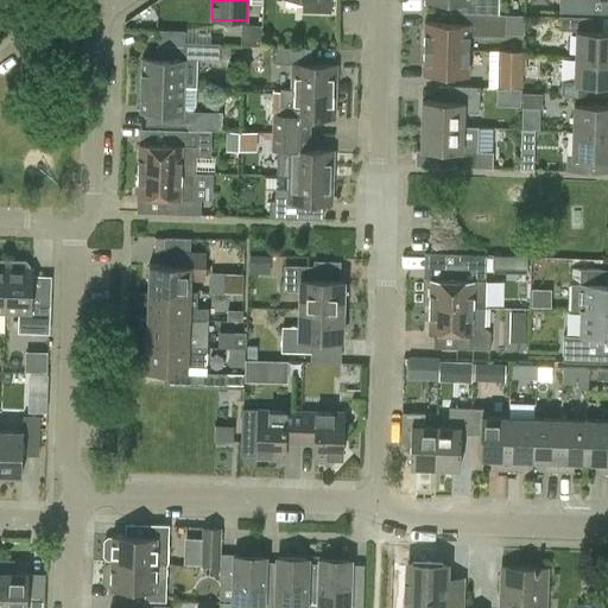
[(331,13),(330,0),(301,0),(302,12),(331,13)]
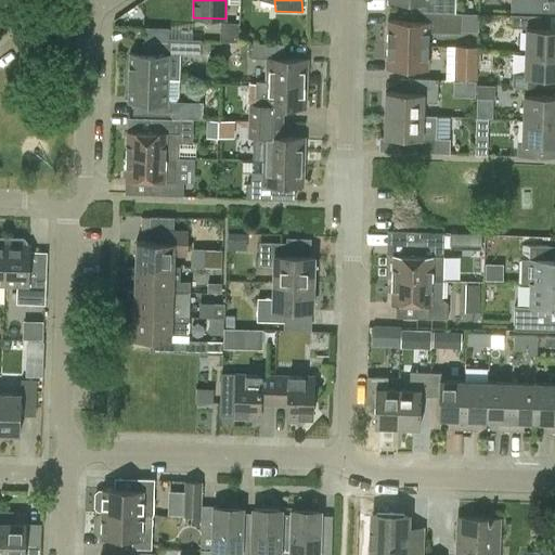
[(388,0),(388,1),(412,2),(412,11),(454,12),(454,0),(388,0)]
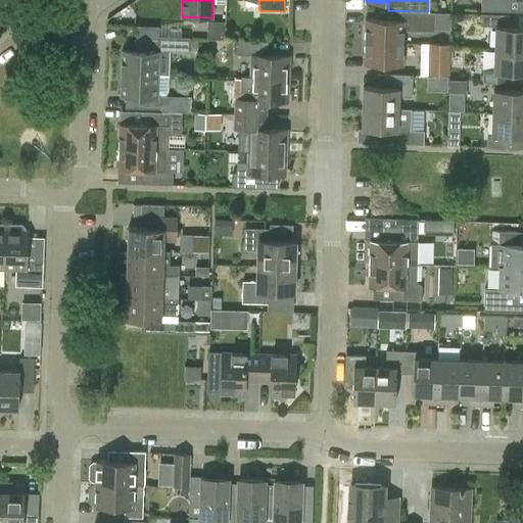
[(481,0),(481,10),(511,11),(511,0),(481,0)]
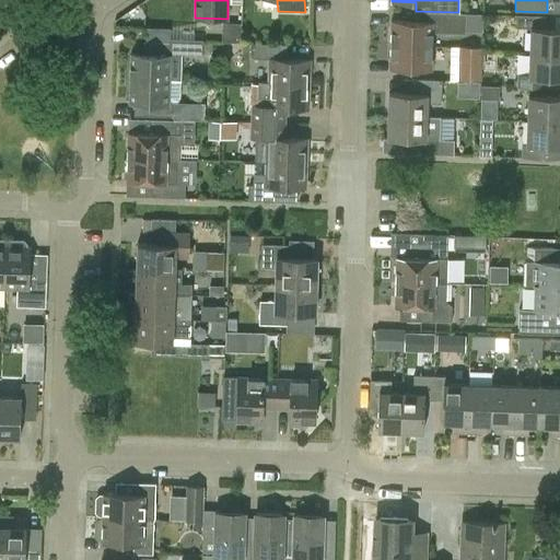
[(392,21),(391,45),(431,46),(432,32),(465,33),(466,13),(458,12),(416,11),(415,22),(392,21)]
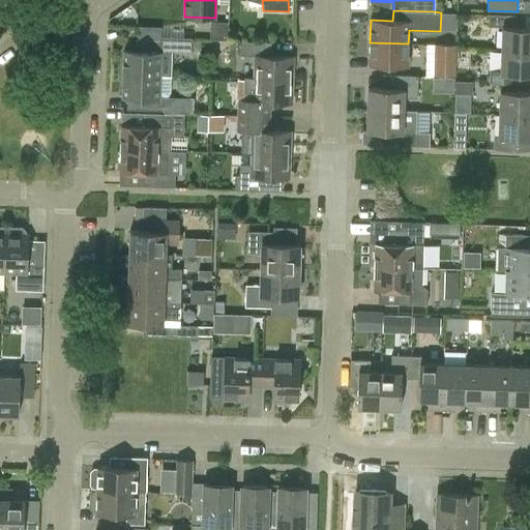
[(501,50),(529,51),(529,27),(516,27),(517,16),(502,15),(502,27),(501,50)]
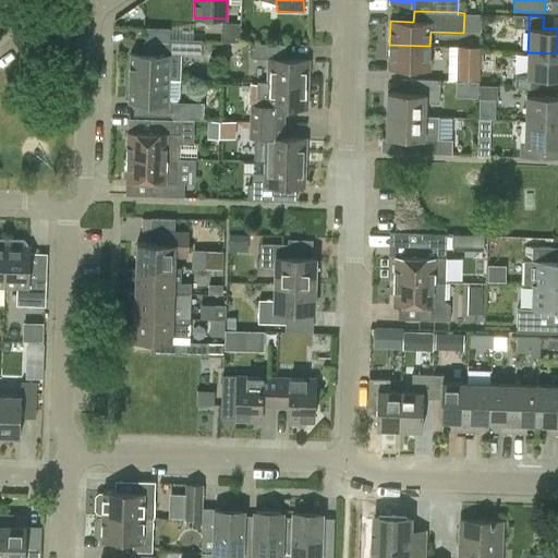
[(240,43),(240,24),(221,23),(221,41),(240,43)]
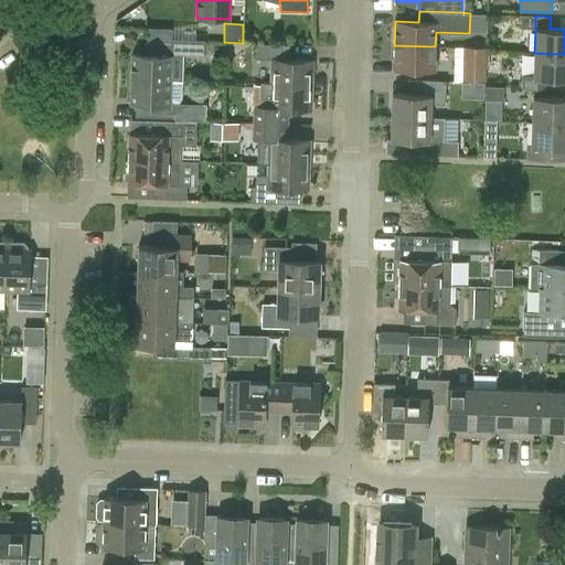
[(131,55),(131,80),(171,81),(171,57),(177,57),(178,44),(170,43),(171,30),(149,29),(148,43),(145,43),(145,55),(131,55)]
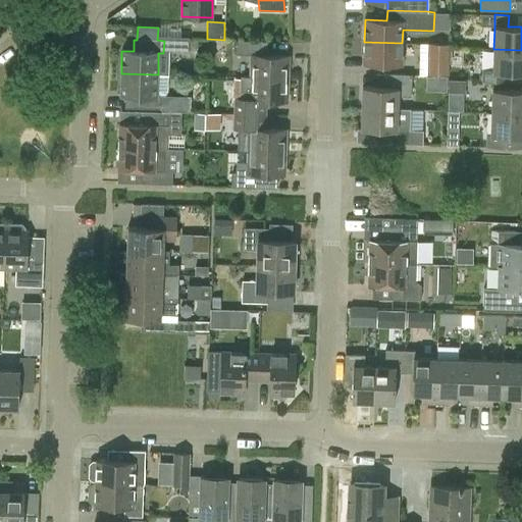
[(250,77),(288,79),(289,56),(261,55),(261,41),(237,41),(237,55),(251,55),(250,77)]
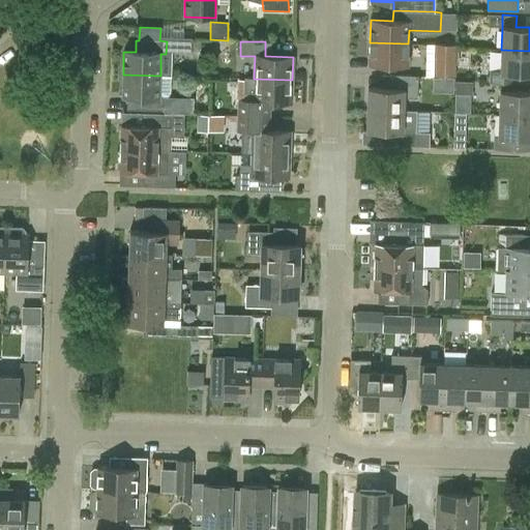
[(408,66),(408,43),(370,42),(369,65),(408,66)]
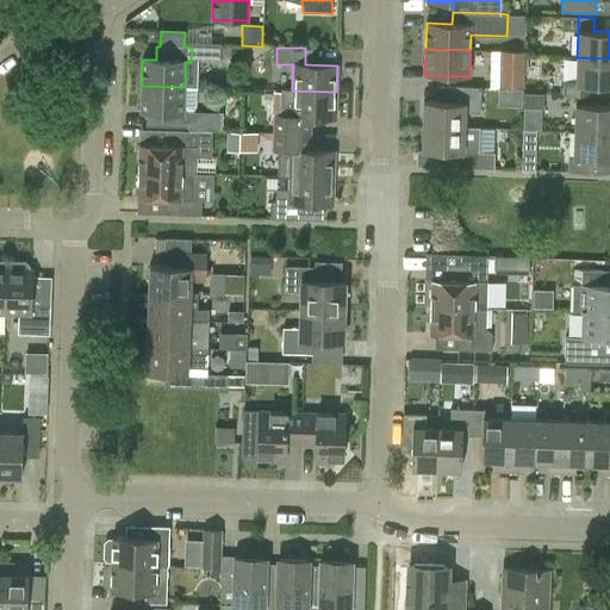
[(499,87),(524,87),(526,50),(500,50),(499,87)]
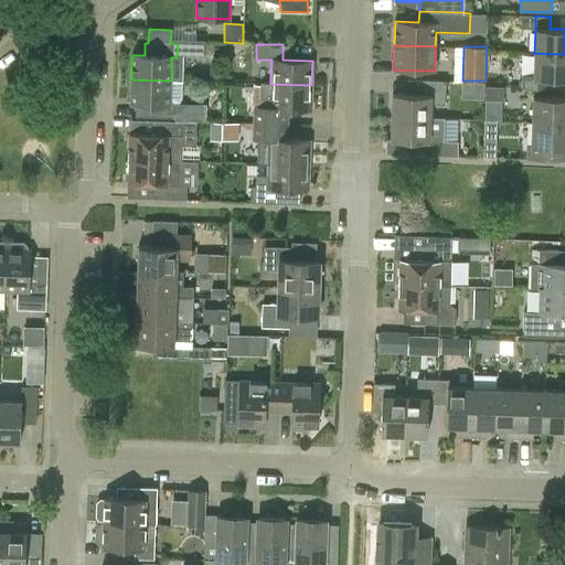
[(564,54),(534,53),(534,74),(522,74),(521,87),(550,88),(550,80),(564,80),(564,54)]
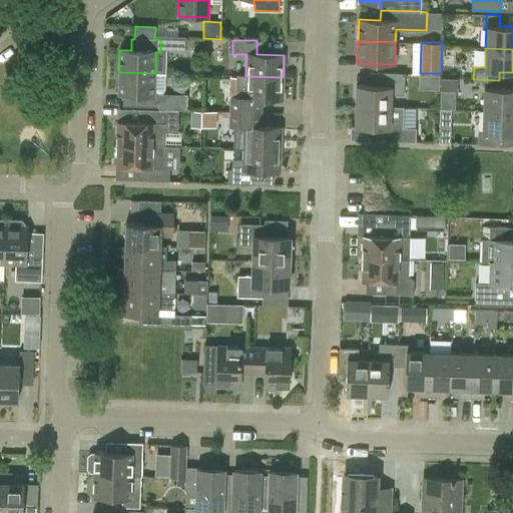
[(159,94),(154,94),(155,73),(119,72),(118,94),(129,94),(129,106),(159,107),(159,94)]
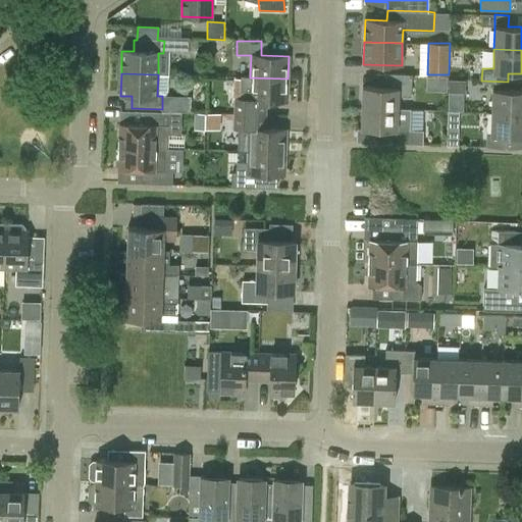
[(397,109),(398,95),(411,95),(411,73),(382,73),(382,88),(362,87),(362,108),(397,109)]
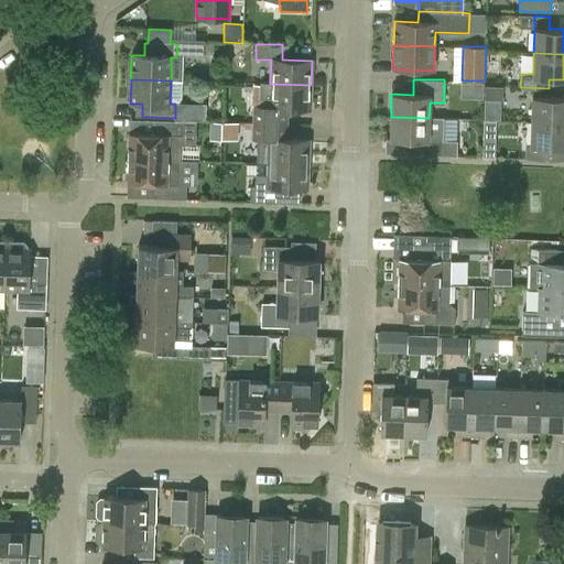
[(253,107),(253,123),(280,123),(289,125),(289,109),(311,109),(311,85),(270,84),(260,84),(259,108),(253,107)]
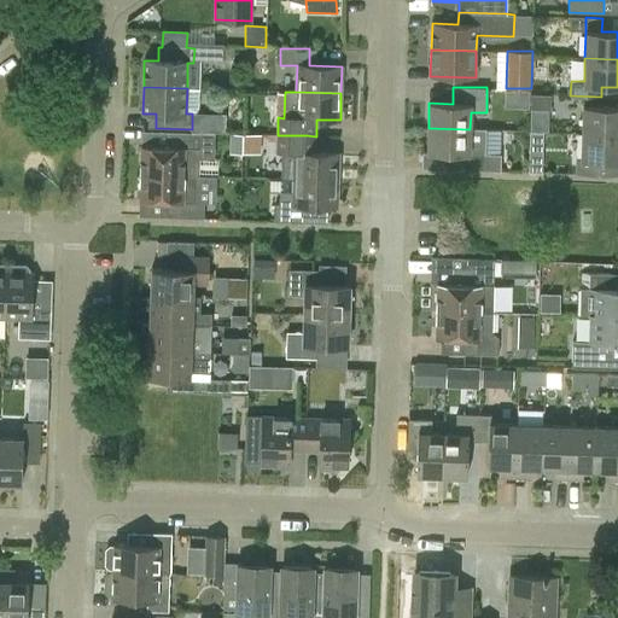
[(551,94),(531,94),(531,109),(551,109),(551,94)]
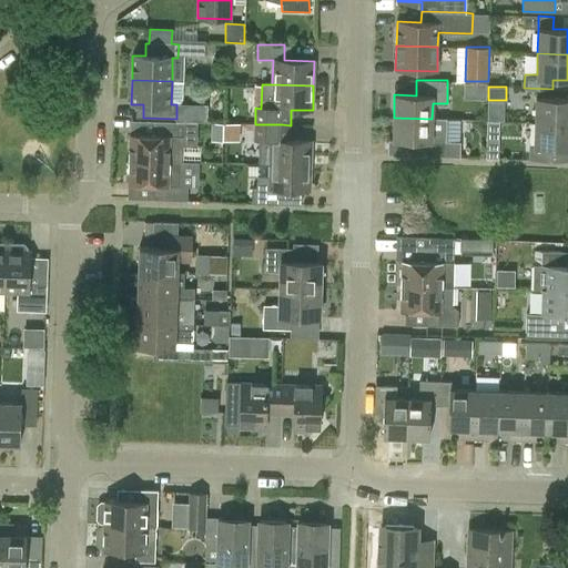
[(567,98),(536,97),(535,122),(567,123),(567,98)]
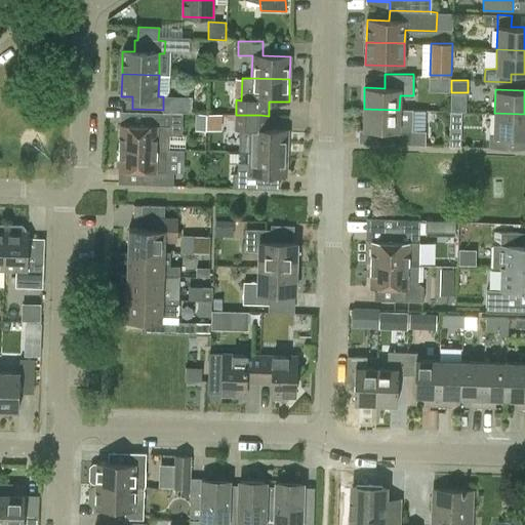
[(193,97),(163,96),(163,110),(163,112),(192,113),(193,97)]
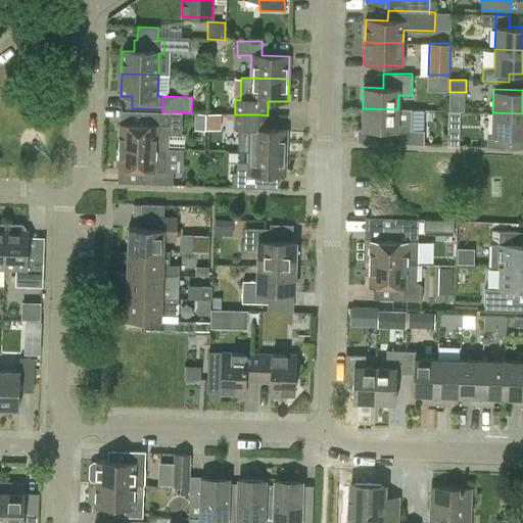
[(382,131),(382,142),(410,143),(411,109),(397,109),(363,108),(362,130),(382,131)]
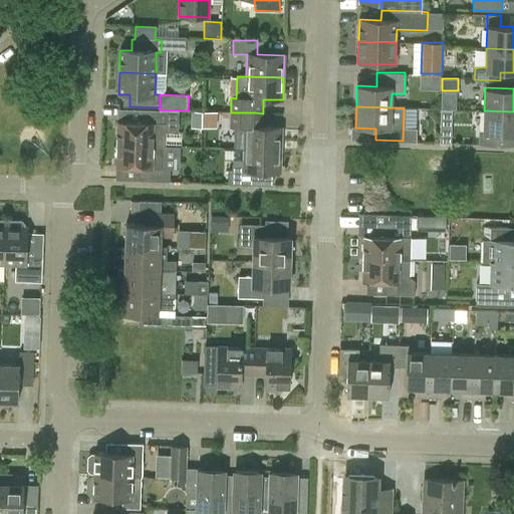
[(117,121),(116,145),(165,146),(166,131),(178,132),(179,119),(166,118),(167,110),(142,110),(141,122),(117,121)]
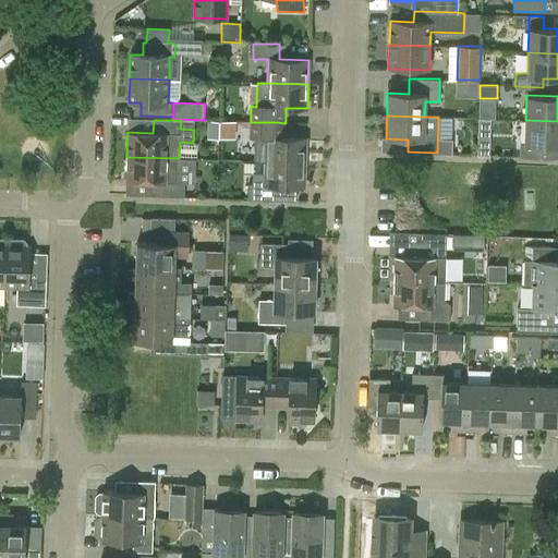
[(557,121),(525,120),(524,145),(520,145),(520,156),(557,156),(557,121)]
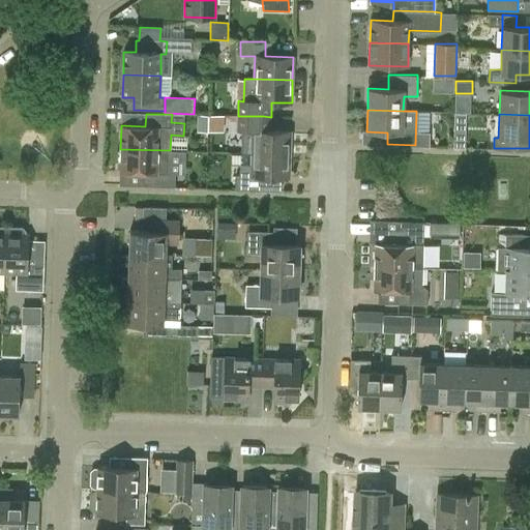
[(222,115),(208,117),(210,130),(224,128),(222,115)]
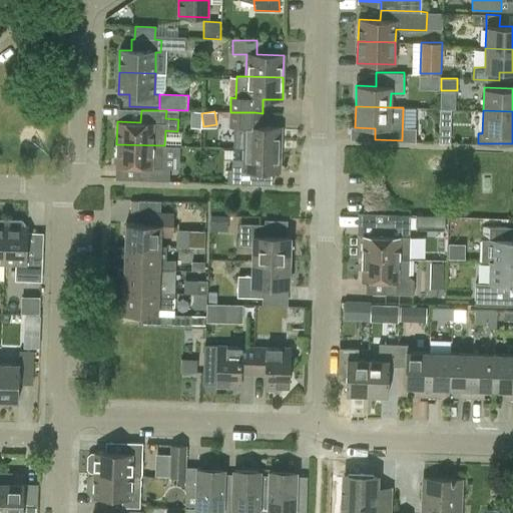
[(254,112),(230,112),(229,126),(234,126),(233,148),(243,148),(281,149),(282,127),(262,126),(263,113),(254,112)]
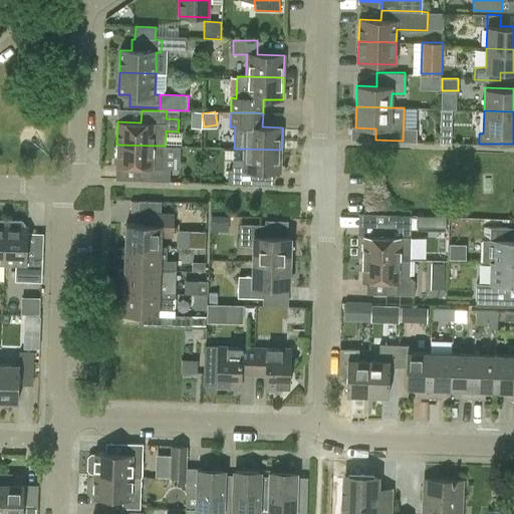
[(165,146),(116,145),(115,167),(140,168),(140,181),(164,181),(165,146)]
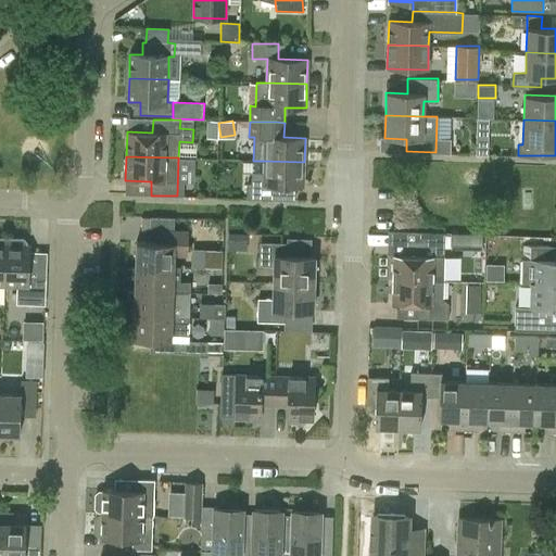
[(303,186),(304,162),(264,161),(263,173),(252,173),(252,184),(248,184),(248,200),(274,200),(274,185),(303,186)]
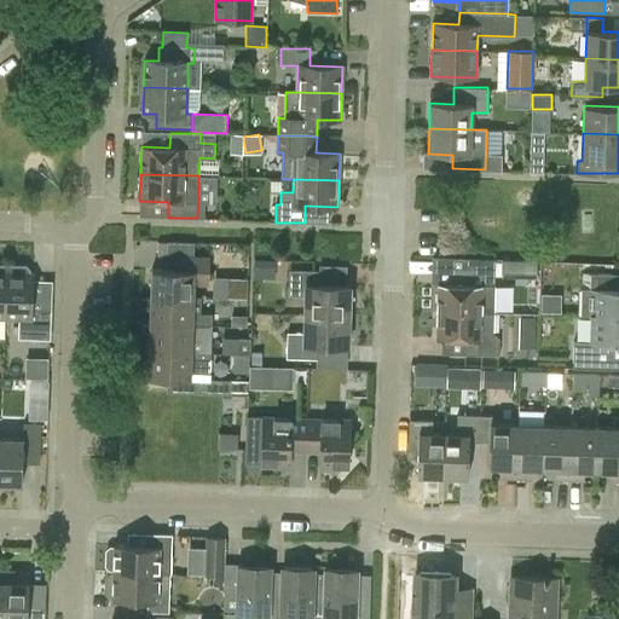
[(167,255),(179,255),(194,255),(194,241),(168,241),(167,255)]
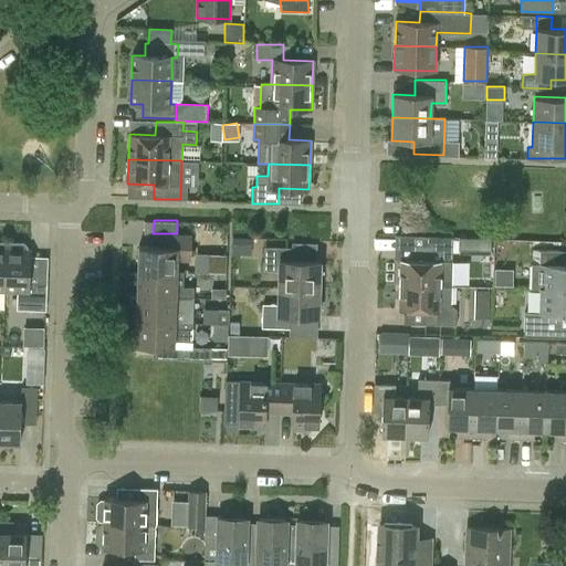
[(139,247),(138,271),(177,273),(177,260),(190,260),(191,234),(177,233),(164,233),(164,247),(139,247)]
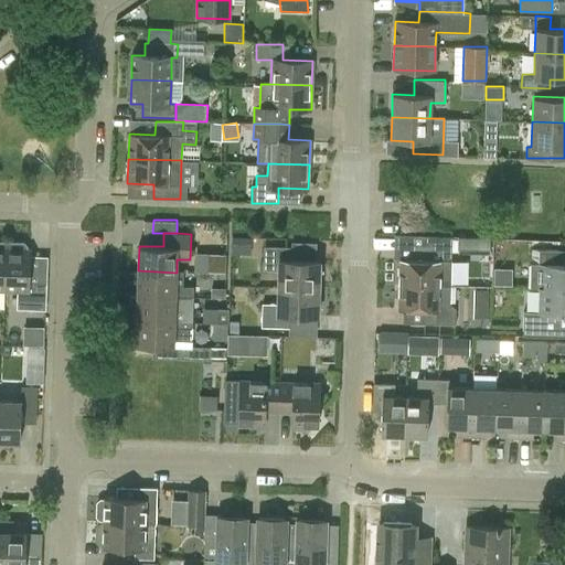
[(381,255),(398,257),(402,235),(384,233),(381,255)]
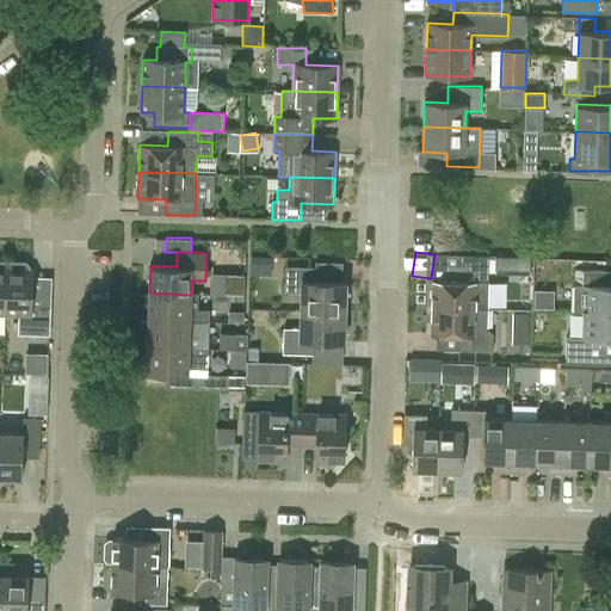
[(432,281),(432,307),(475,309),(488,309),(489,255),(462,254),(462,266),(449,266),(449,281),(432,281)]
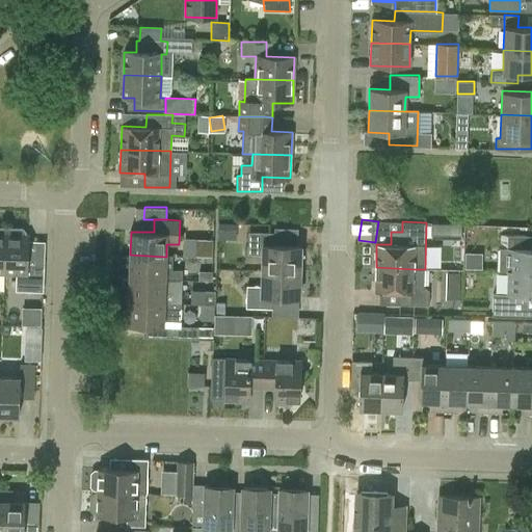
[(221,238),(239,238),(239,223),(222,222),(221,238)]
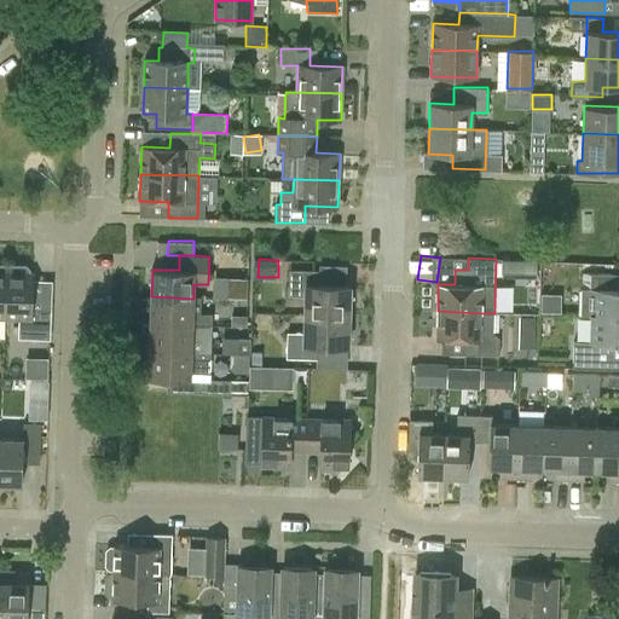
[(541,276),(542,260),(503,259),(502,275),(541,276)]
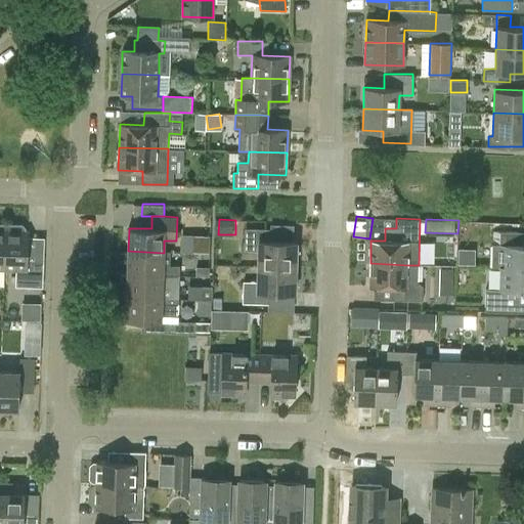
[(6,223),(4,270),(15,270),(15,287),(42,288),(43,263),(27,263),(28,231),(27,231),(27,227),(23,223),(6,223)]
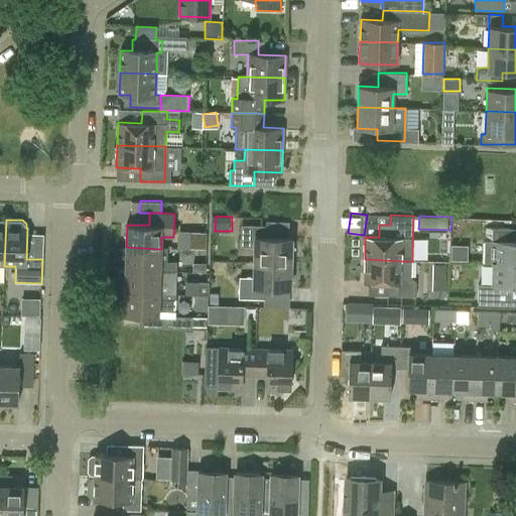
[(255,247),(254,262),(290,264),(291,238),(266,238),(266,226),(241,226),(240,247),(255,247)]
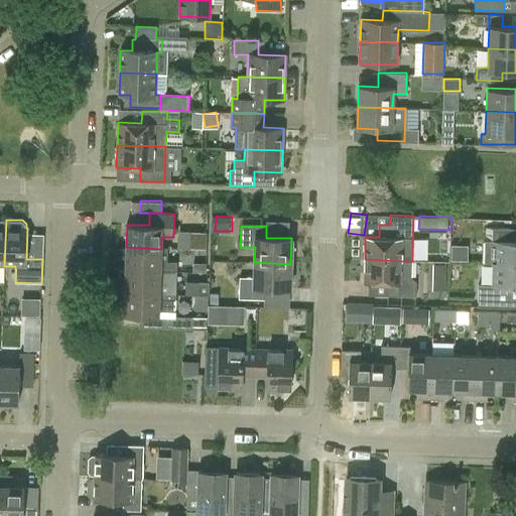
[(493,263),(515,264),(515,241),(511,241),(512,229),(485,228),(484,263),(493,263)]
